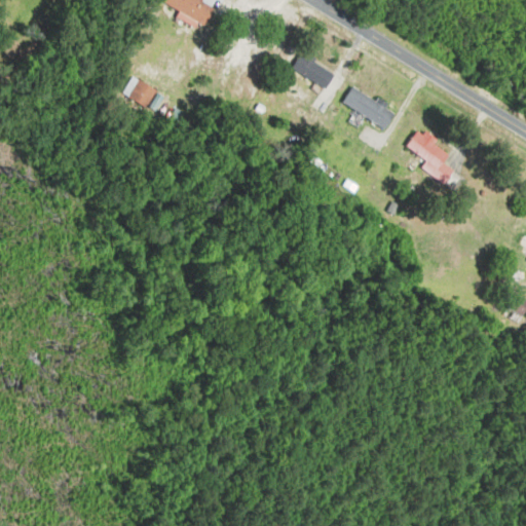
[(205,28),(218,8),(202,0),(164,0),(163,2),(205,28)]
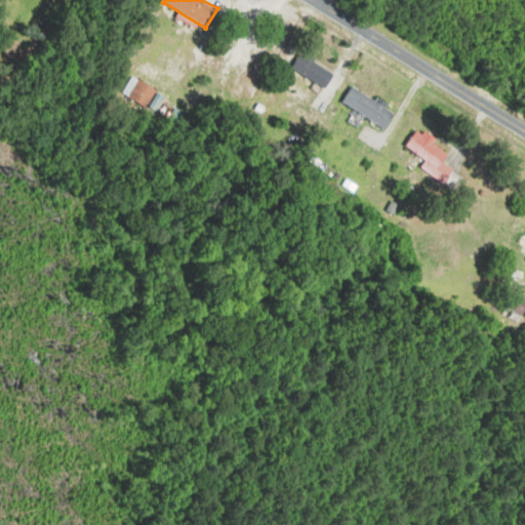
[(293,70),(327,89),(335,75),(301,55),(293,70)]
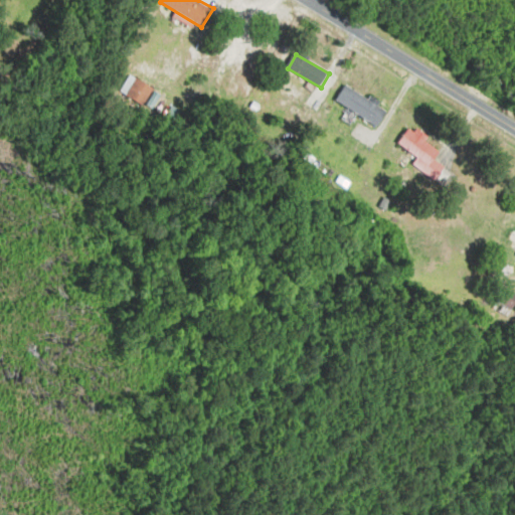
[(154,89),(130,75),(120,94),(143,107),(154,89)]
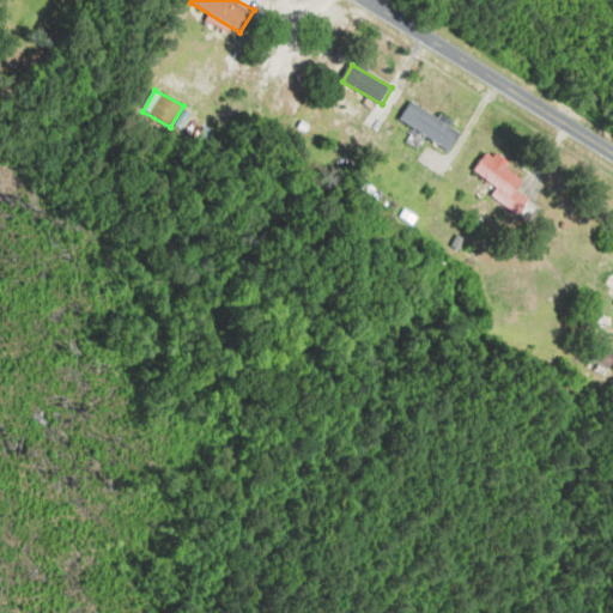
[(473,170),(509,199),(522,182),(505,169),(509,165),(490,150),(473,170)]
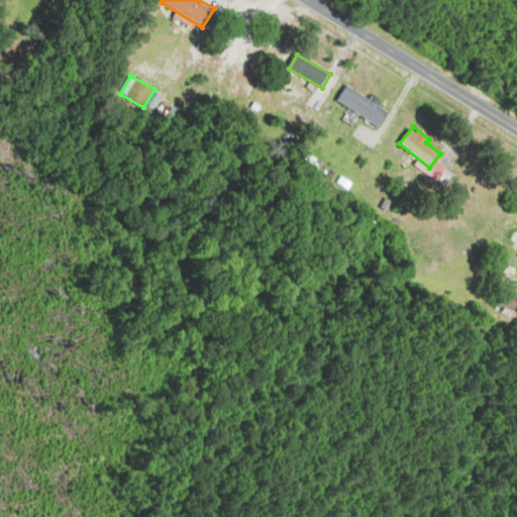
[(516,305),(516,296),(509,290),(500,302),(512,311),(516,305)]
